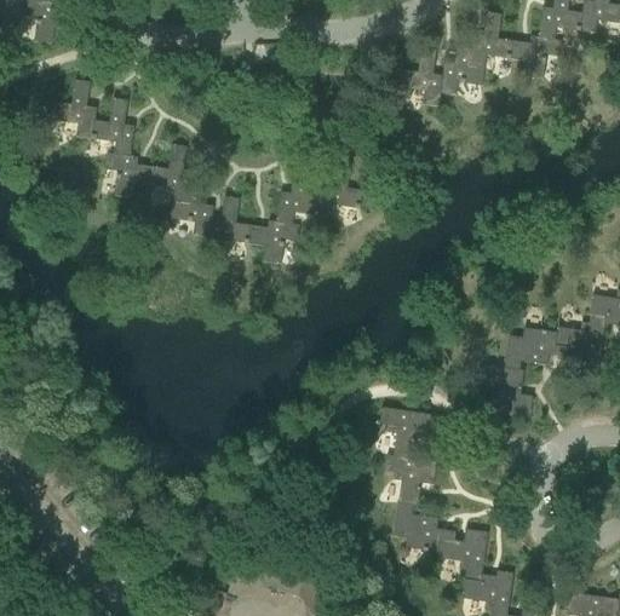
[(53,44),(56,28),(79,32),(81,16),(57,13),(59,3),(51,1),(44,0),(28,0),(26,15),(38,16),(35,41),(53,44)]
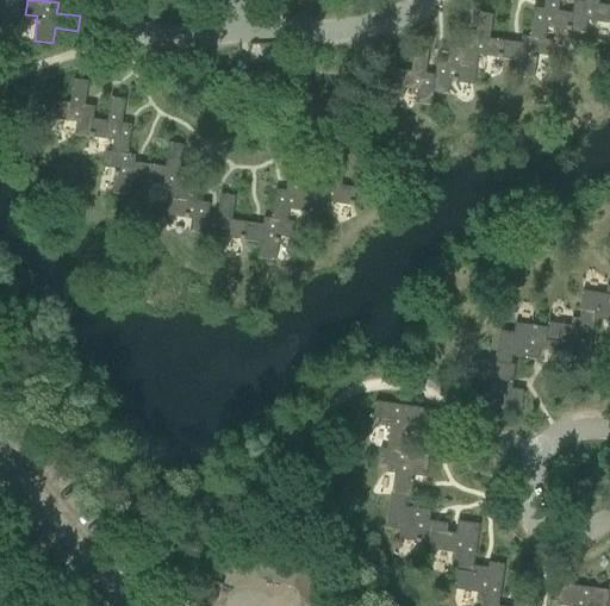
[(534,6),(529,36),(546,38),(547,26),(570,30),(572,12),(559,10),(560,0),(545,0),(543,7),(534,6)]
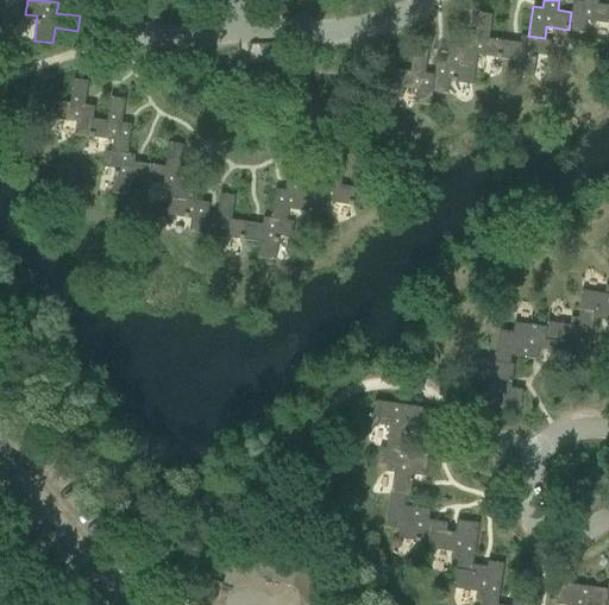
[(573,0),(571,12),(569,30),(585,32),(586,19),(608,21),(608,4),(598,2),(598,0),(583,0),(573,0)]
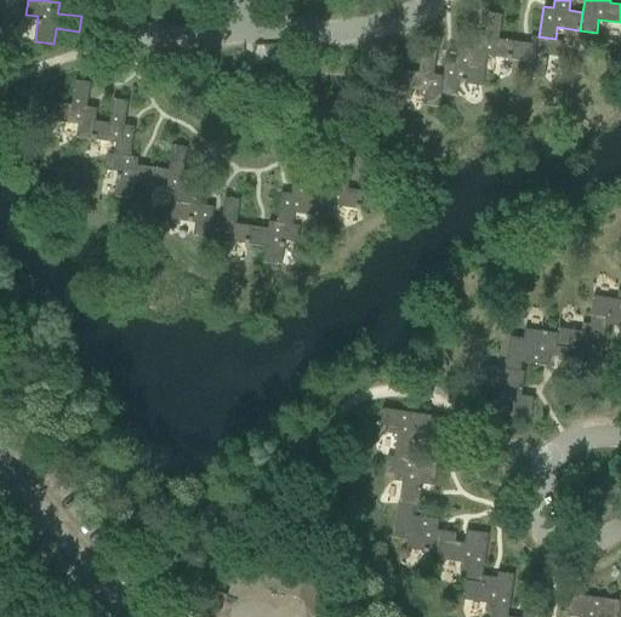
[(471,64),(486,67),(488,55),(512,58),(514,44),(514,40),(500,38),(502,13),(488,11),(484,36),(474,34),(472,47),(473,47),(471,64)]
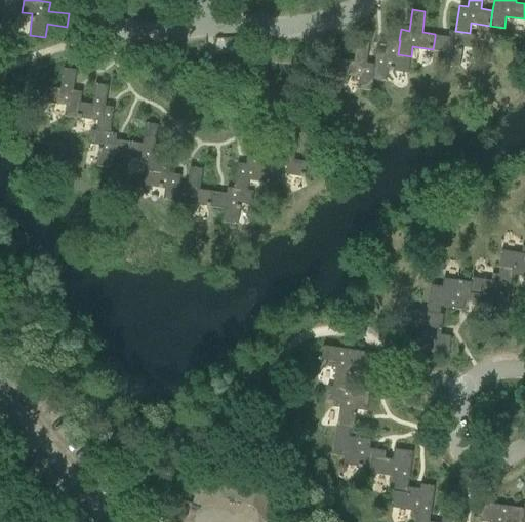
[(435,37),(433,49),(446,51),(444,65),(460,67),(462,46),(474,47),(476,34),(470,33),(455,31),(449,30),(448,39),(443,38),(435,37)]
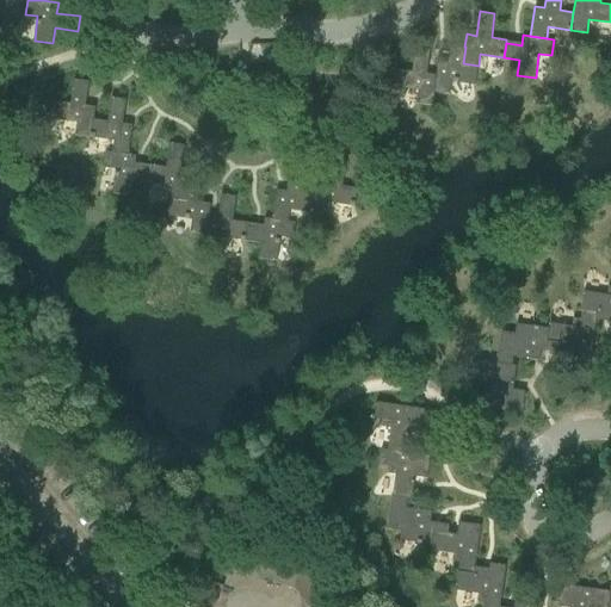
[(466,47),(464,47),(450,44),(448,62),(438,60),(437,74),(438,74),(434,91),(450,93),(451,80),(475,84),(479,66),(463,63),(466,47)]
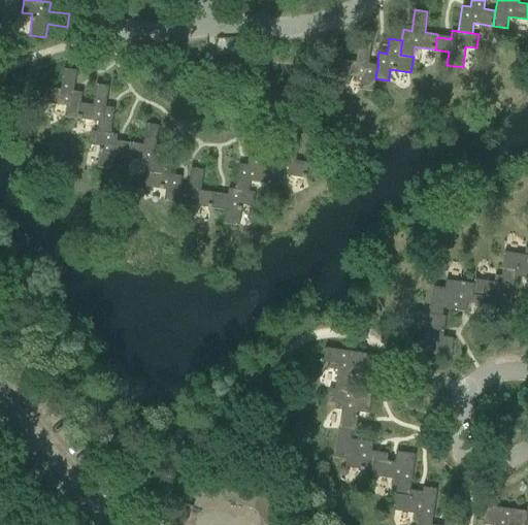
[(374,90),(375,78),(378,64),(377,64),(369,62),(371,51),(372,41),(359,40),(357,61),(343,59),(341,74),(362,77),(360,88),(374,90)]
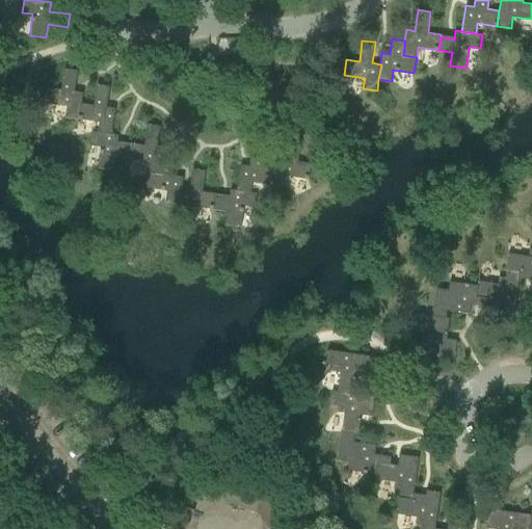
[(65,116),(80,118),(82,103),(83,93),(75,90),(78,70),(64,68),(61,89),(49,87),(47,103),(68,106),(65,116)]
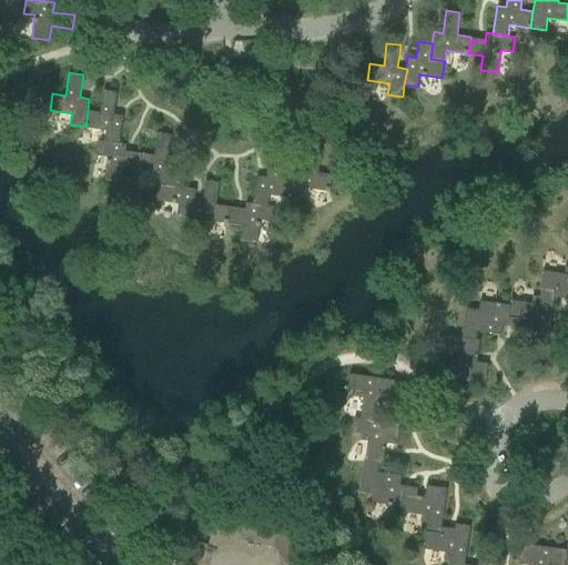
[(100,112),(88,110),(85,127),(107,130),(104,141),(120,143),(123,115),(114,114),(118,91),(103,90),(100,112)]
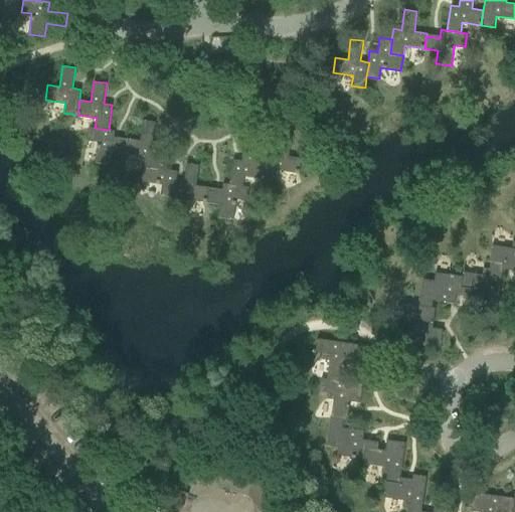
[(146,156),(144,166),(157,168),(159,153),(160,153),(161,143),(153,142),(156,122),(143,120),(140,140),(128,138),(127,141),(126,153),(146,156)]
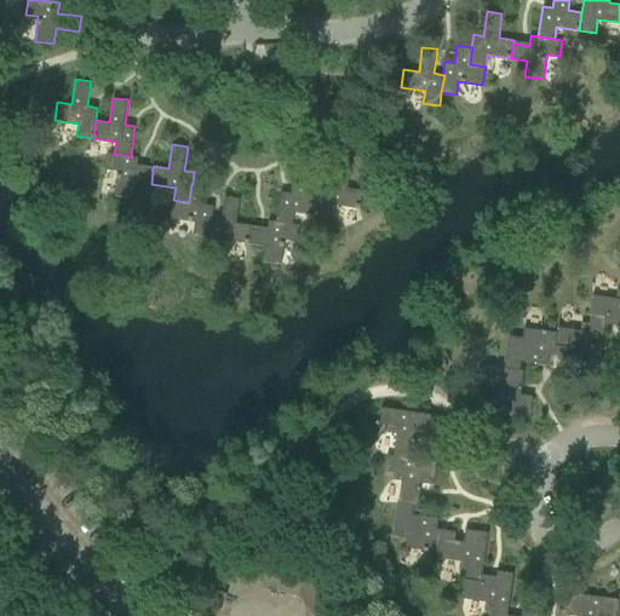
[(131,156),(114,154),(108,153),(105,168),(118,171),(114,195),(132,197),(135,182),(151,184),(153,170),(137,167),(138,156),(131,156)]
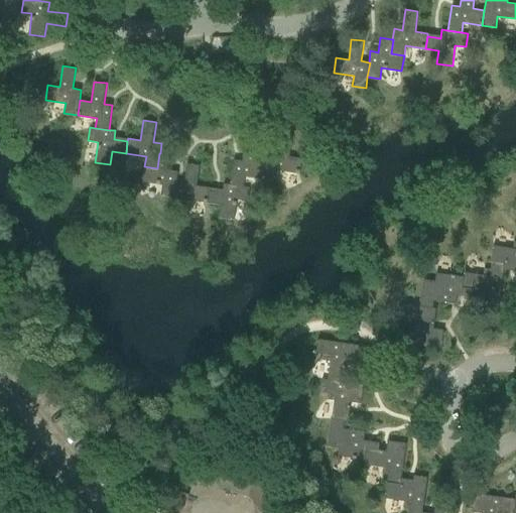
[(268,153),(266,163),(264,179),(278,181),(279,170),(299,173),(301,158),(289,156),(292,136),(279,134),(276,154),(268,153)]
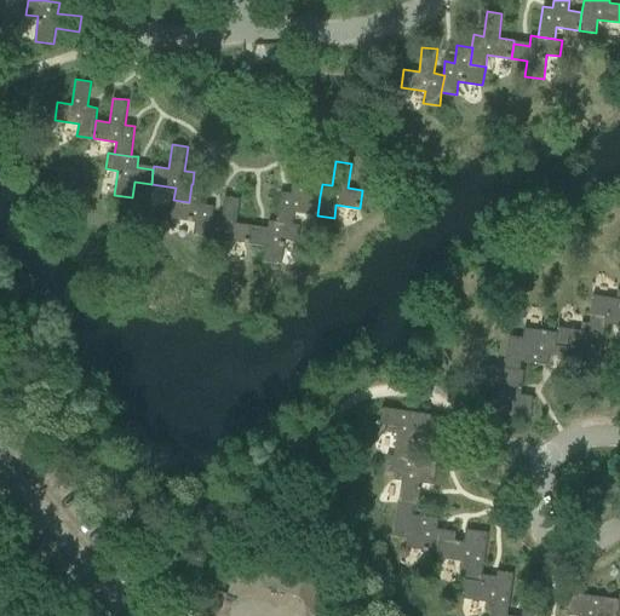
[(276,220),(293,223),(294,212),(317,216),(320,196),(306,195),(310,171),(294,168),(291,193),(281,191),(276,220)]
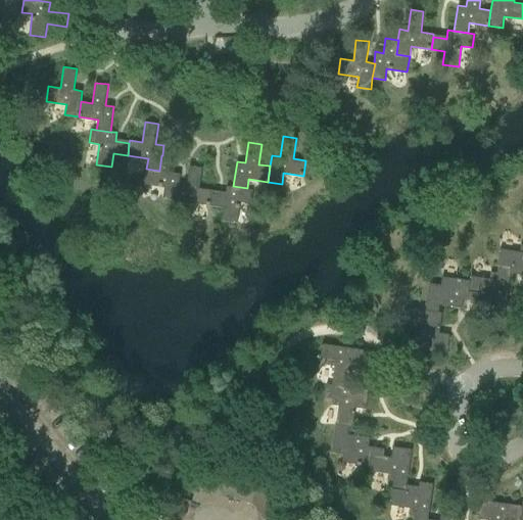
[(163,197),(176,199),(178,185),(179,185),(181,174),(172,172),(174,157),(162,155),(161,155),(159,171),(146,169),(144,184),(164,187),(163,197)]
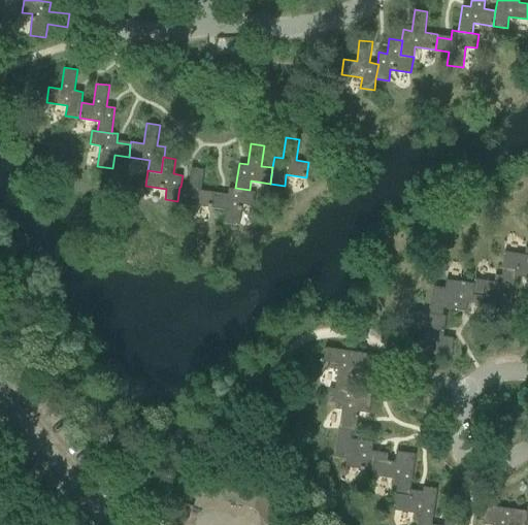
[(211,207),(213,194),(215,191),(201,190),(204,169),(191,167),(189,188),(180,187),(179,187),(177,201),(175,212),(190,215),(191,204),(211,207)]
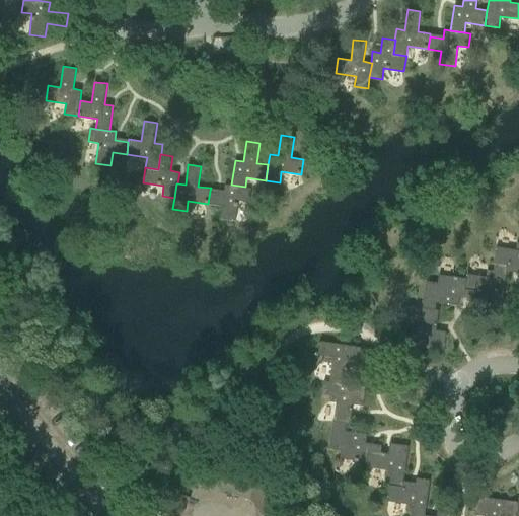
[(224,193),(210,191),(208,204),(222,206),(220,218),(235,220),(238,200),(249,202),(251,188),(245,187),(231,185),(225,185),(224,193)]
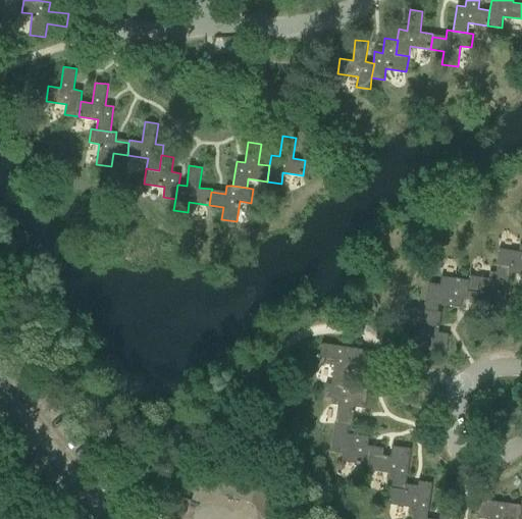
[(501,248),(499,264),(511,266),(510,272),(511,272),(521,273),(521,276),(521,278),(521,277),(521,243),(520,243),(519,250),(501,248)]
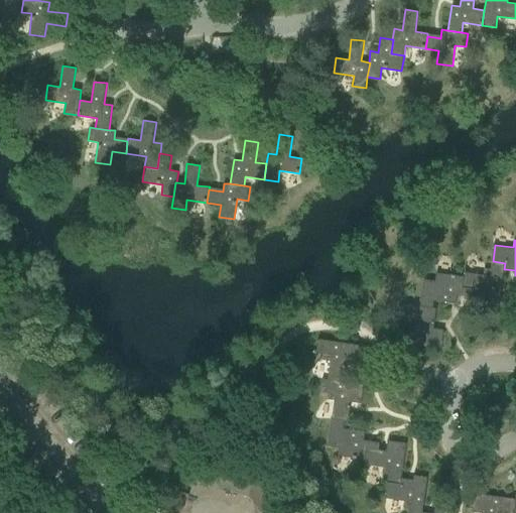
[(466,271),(465,275),(463,287),(476,289),(483,290),(481,300),(500,303),(505,269),(504,269),(505,263),(493,261),(492,268),(485,267),(484,274),(466,271)]
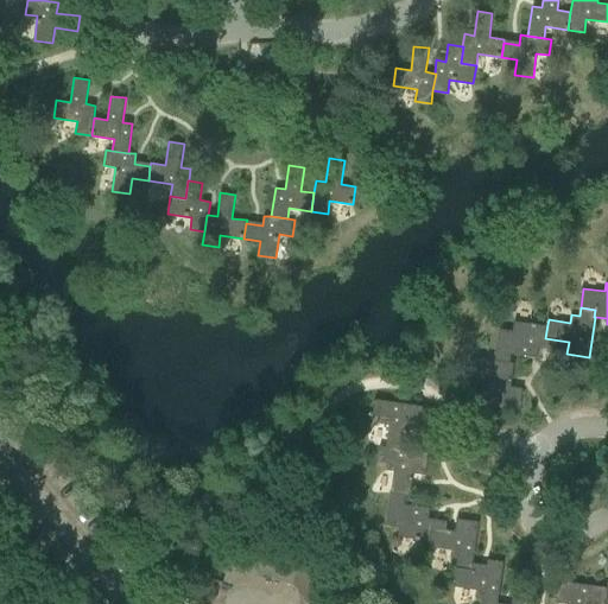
[(501,328),(498,358),(512,361),(513,353),(539,356),(540,347),(559,349),(561,341),(545,338),(548,324),(515,320),(514,329),(501,328)]
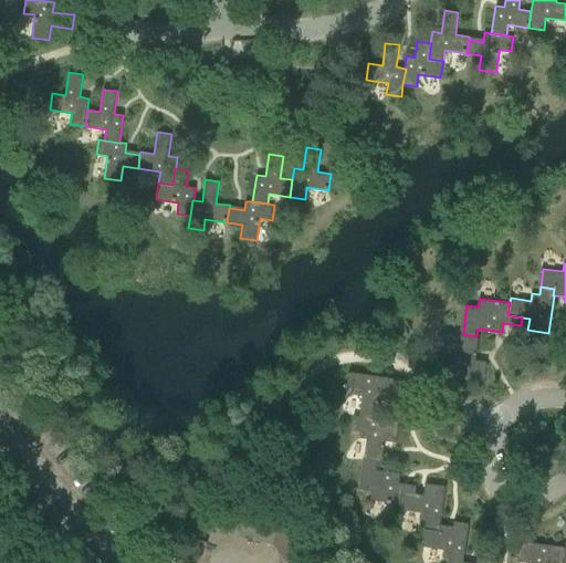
[(481,337),(477,336),(463,334),(460,355),(452,354),(451,361),(442,360),(440,374),(485,381),(489,361),(478,358),(481,337)]
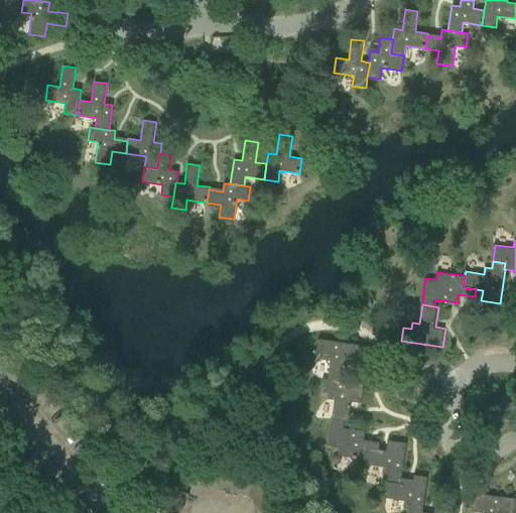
[(330,361),(327,378),(344,381),(346,362),(357,363),(359,345),(317,339),(315,352),(324,353),(323,360),(330,361)]
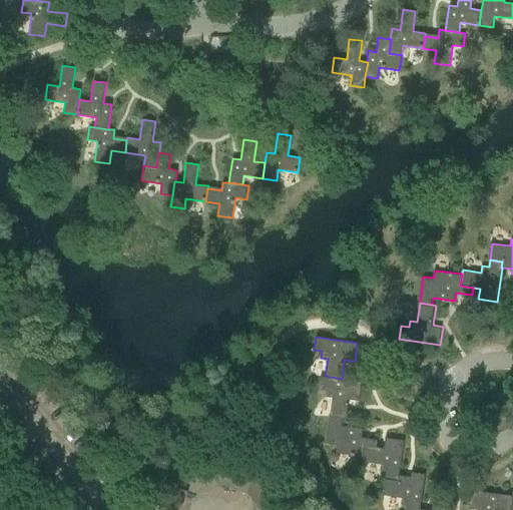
[(342,379),(325,376),(320,375),(318,389),(326,390),(325,397),(332,398),(330,415),(342,417),(346,418),(348,399),(359,400),(361,382),(342,379)]
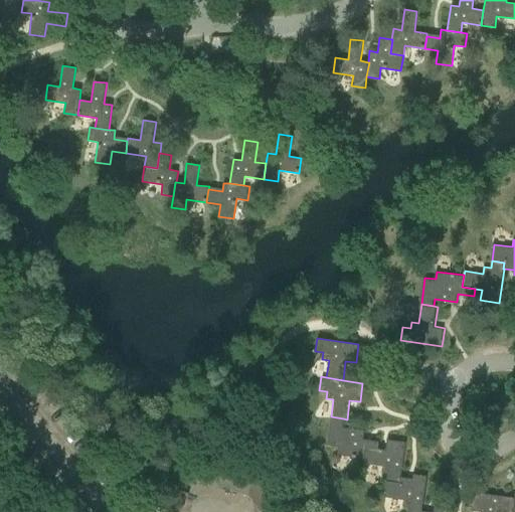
[(336,454),(363,458),(365,447),(377,448),(378,441),(362,439),(364,430),(342,427),(343,418),(331,416),(326,445),(337,446),(336,454)]
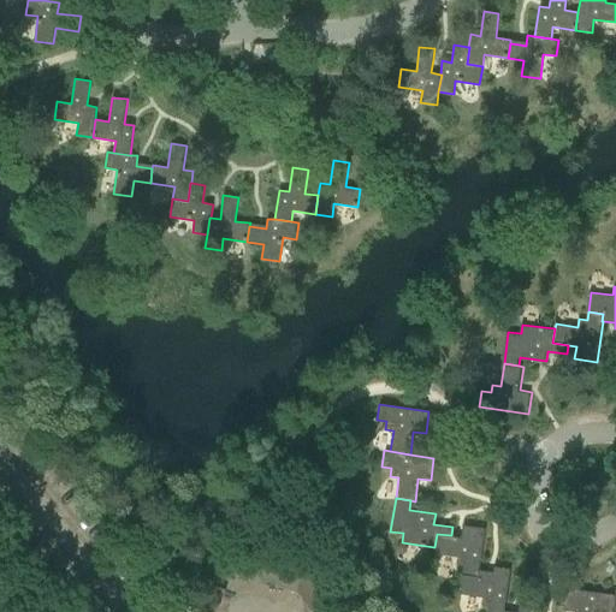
[(462,566),(461,574),(477,576),(478,569),(479,569),(485,528),(462,524),(461,538),(451,535),(437,534),(434,547),(433,553),(456,557),(455,565),(462,566)]
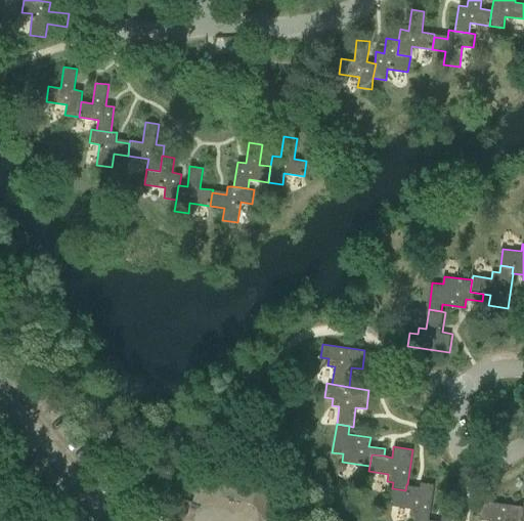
[(198,488),(208,488),(208,461),(198,461),(198,488)]
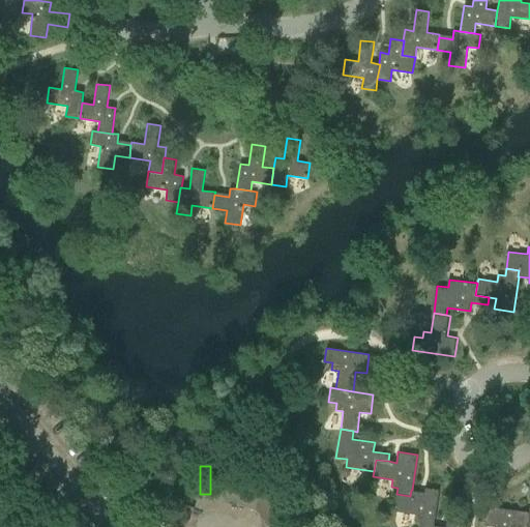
[(438,490),(424,488),(423,491),(412,490),(411,490),(410,496),(396,494),(394,510),(414,514),(413,521),(419,522),(418,526),(433,526),(433,524),(438,490)]
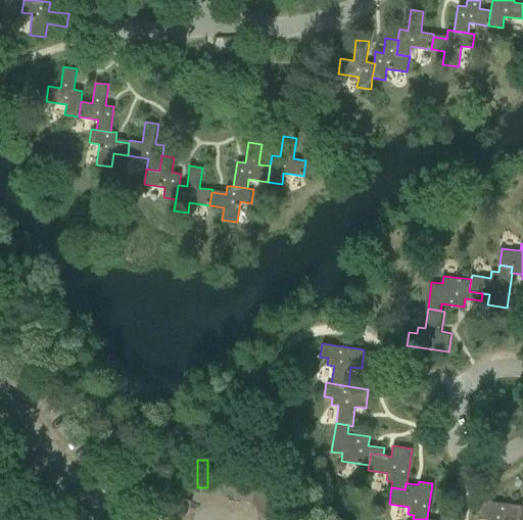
[(169,519),(170,519),(183,519),(192,500),(180,494),(169,519)]
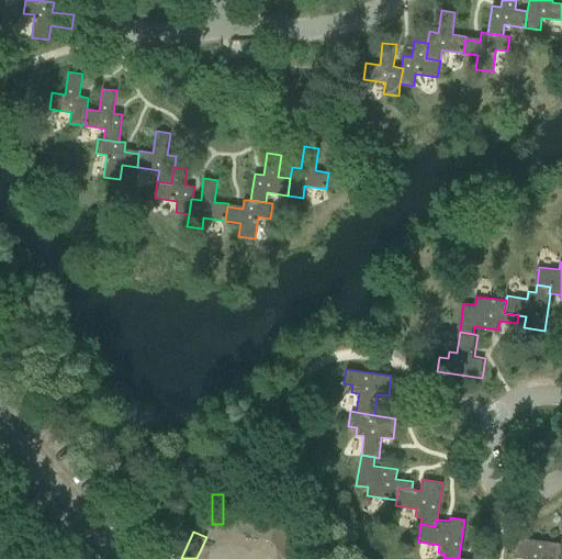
[(550,558),(550,557),(558,558),(560,543),(516,536),(513,557),(524,558),(550,558)]
